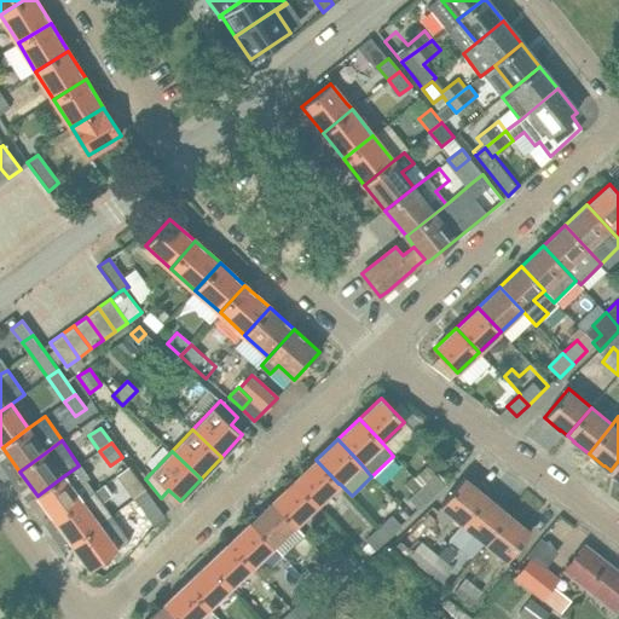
[(339,484),(316,460),(294,481),(317,504),(339,484)]
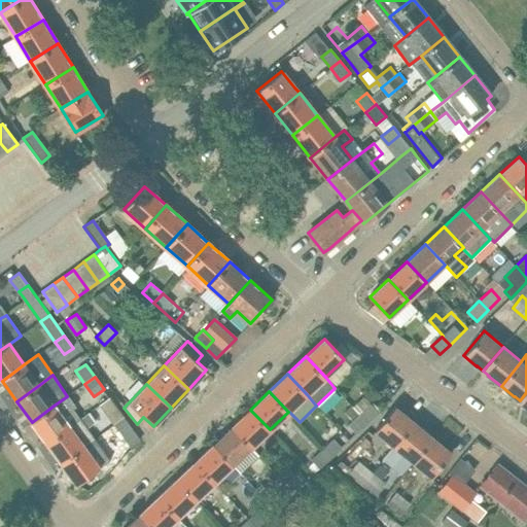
[(54,406),(32,422),(46,443),(69,426),(80,418),(74,409),(76,408),(67,396),(54,406)]
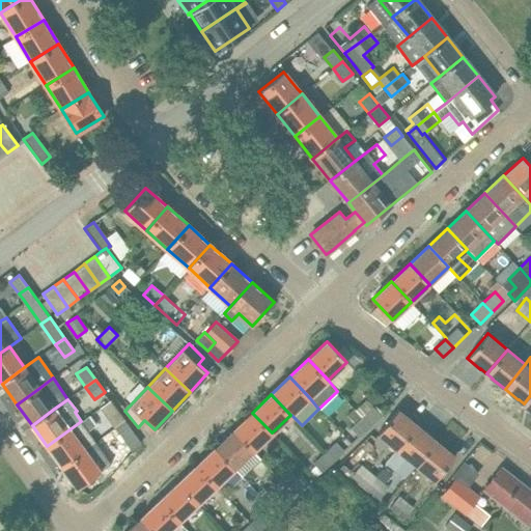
[(110,399),(101,407),(109,418),(118,411),(110,399)]
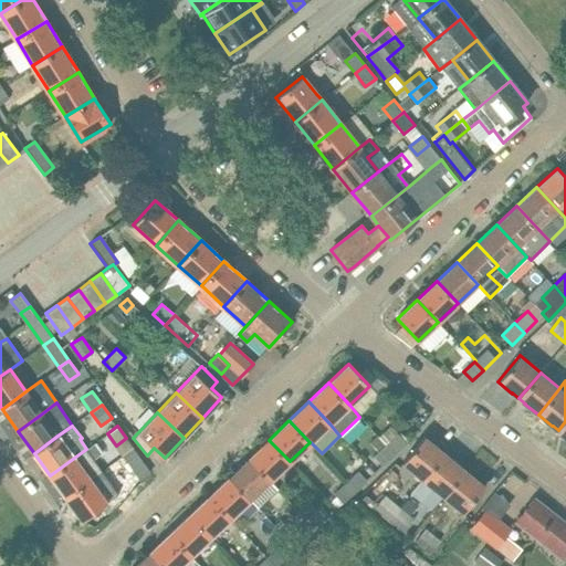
[(396,454),(408,443),(391,426),(379,437),(396,454)]
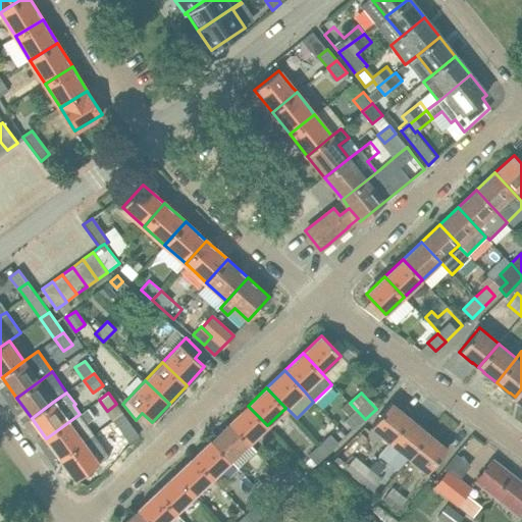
[(392,402),(386,408),(370,428),(388,444),(410,417),(392,402)]
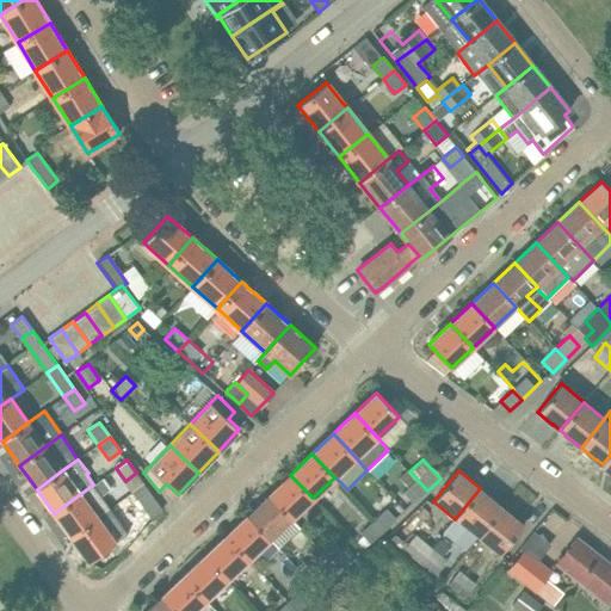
[(409,471),(417,480),(402,493),(413,504),(427,491),(409,471)]
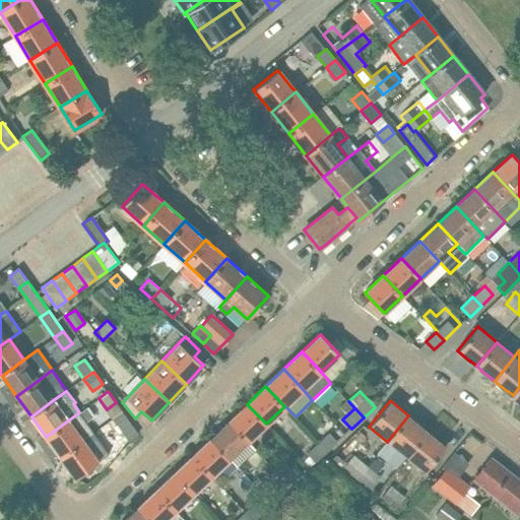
[(247,404),(228,421),(247,442),(248,441),(266,424),(247,404)]
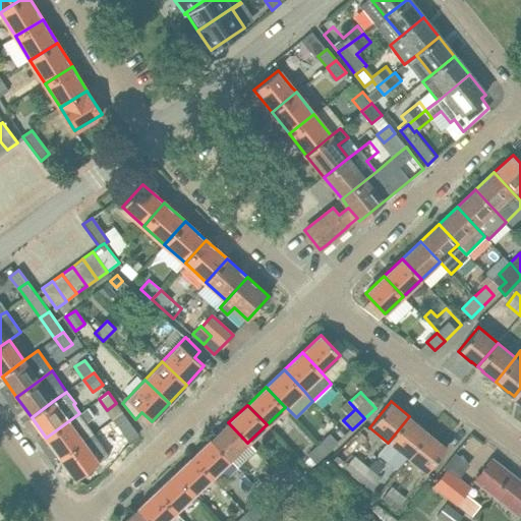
[(79,413),(68,421),(46,438),(61,458),(83,442),(94,433),(79,413)]
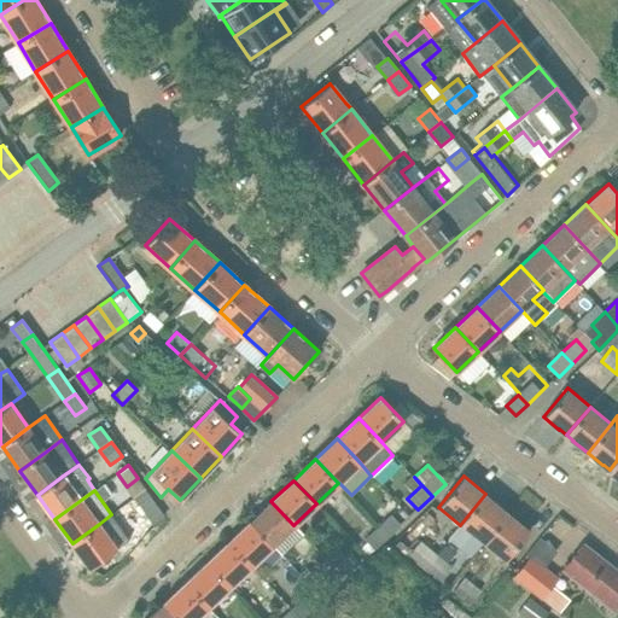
[(145,490),(134,497),(144,511),(155,503),(150,496),(145,490)]
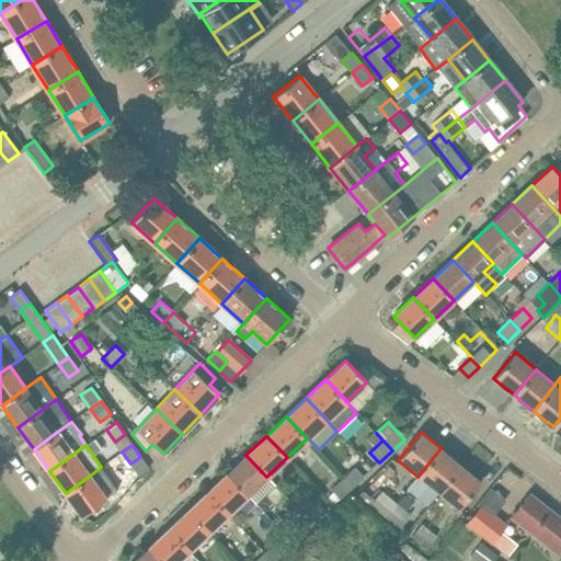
[(438,493),(461,465),(441,448),(418,477),(438,493)]
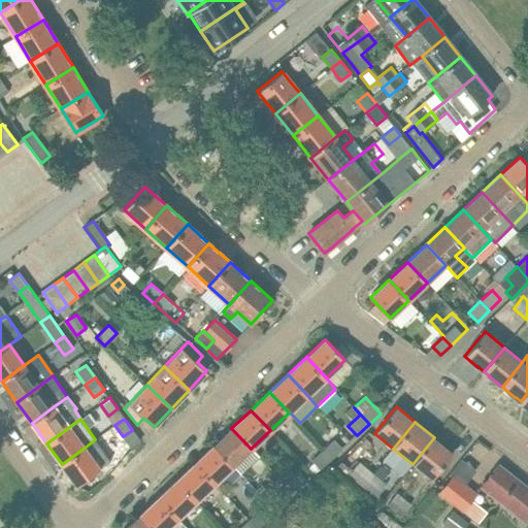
[(251,449),(231,428),(212,446),(240,475),(260,457),(252,448),(251,449)]
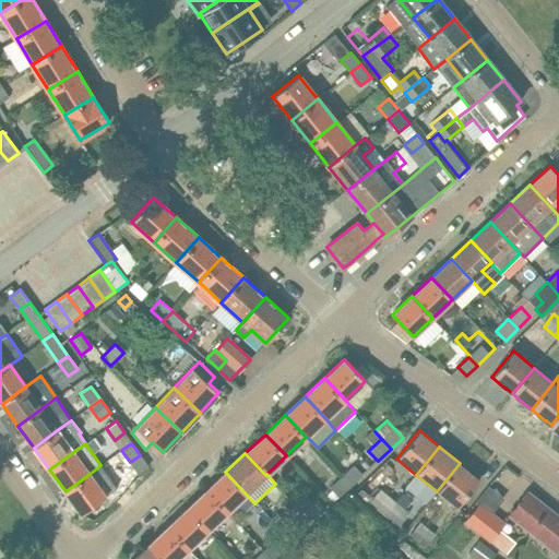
[(456,508),(479,480),(460,463),(437,491),(456,508)]
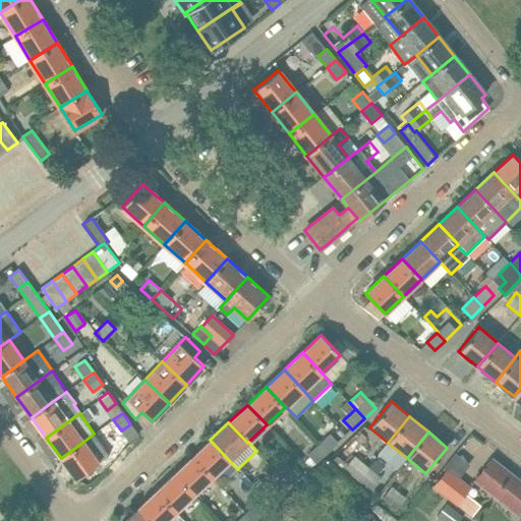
[(83,442),(61,458),(75,478),(98,462),(90,451),(101,443),(94,433),(83,442)]
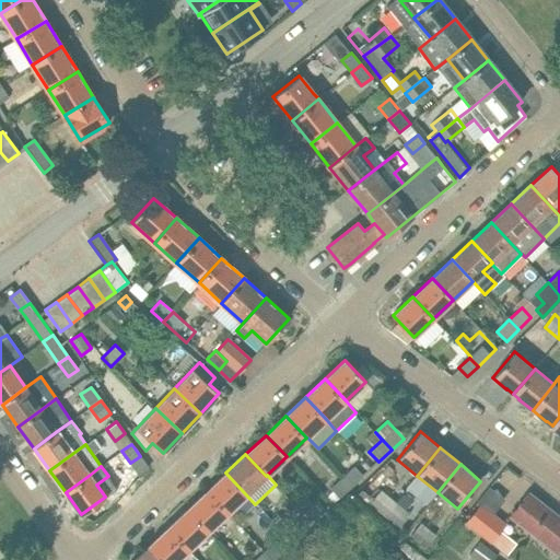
[(343,477),(352,487),(364,475),(354,466),(343,477)]
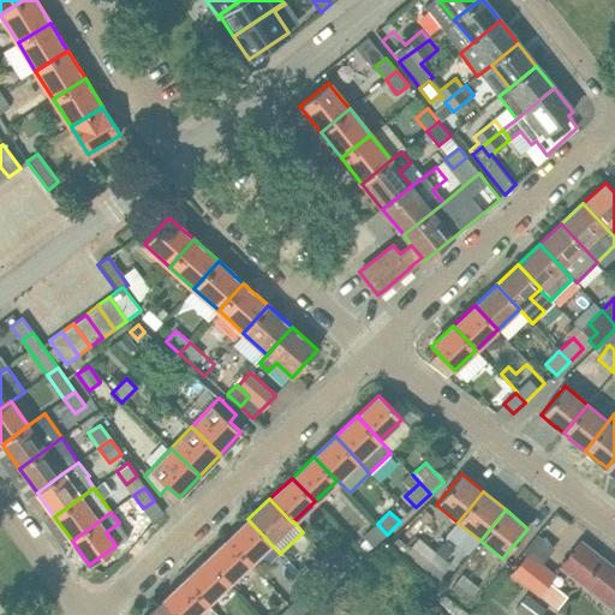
[(280,554),(248,519),(227,539),(250,563),(260,573),(280,554)]
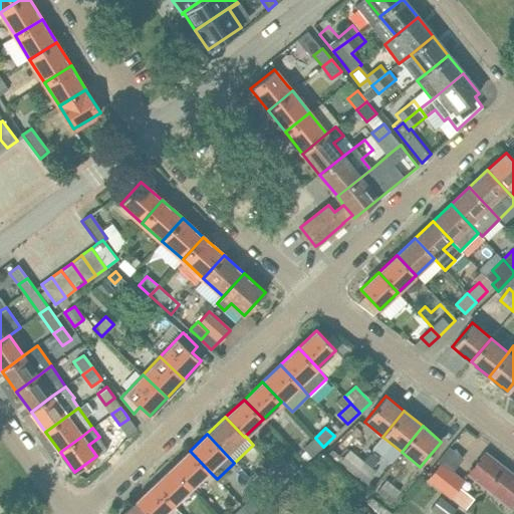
[(323,447),(315,438),(303,449),(311,458),(323,447)]
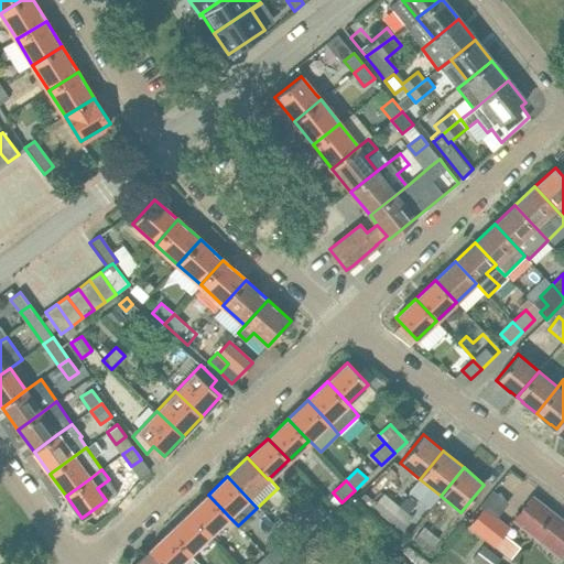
[(496,518),(509,502),(494,489),(479,507),(483,509),(469,525),(494,544),(511,559),(521,546),(503,532),(508,527),(496,518)]
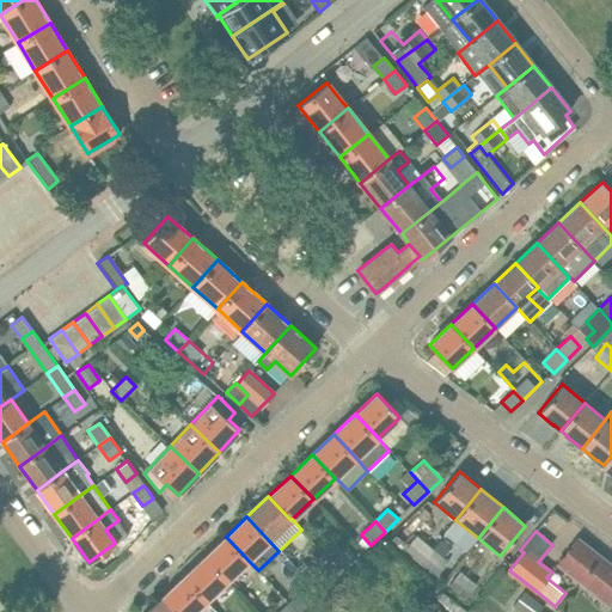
[(421,562),(432,549),(416,536),(405,549),(421,562)]
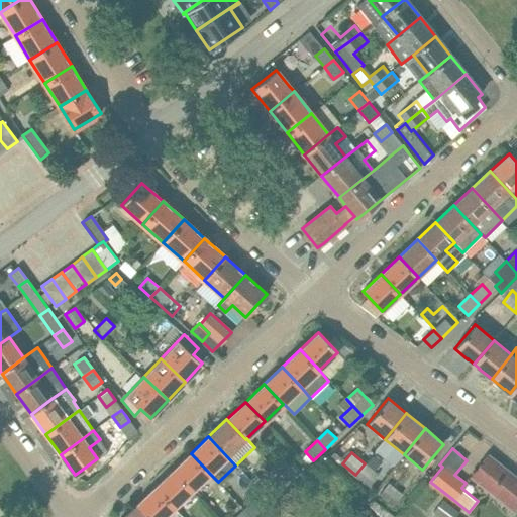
[(210,474),(191,453),(173,471),(192,491),(210,474)]
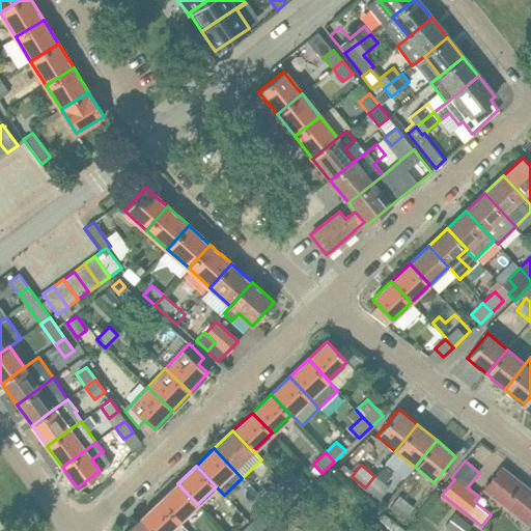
[(529,524),(530,521),(530,491),(501,468),(484,488),(529,524)]
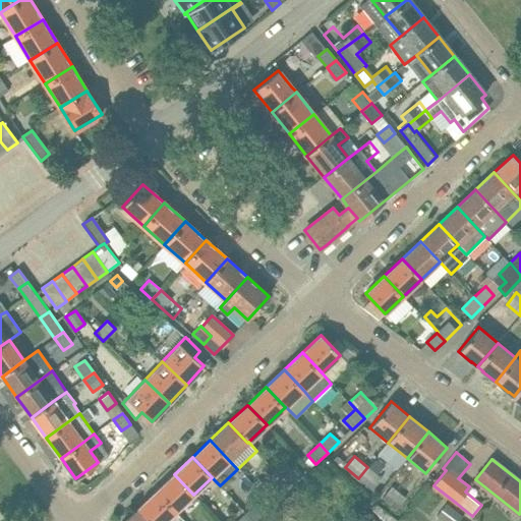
[(303,473),(300,475),(293,467),(282,479),(296,494),(309,480),(303,473)]
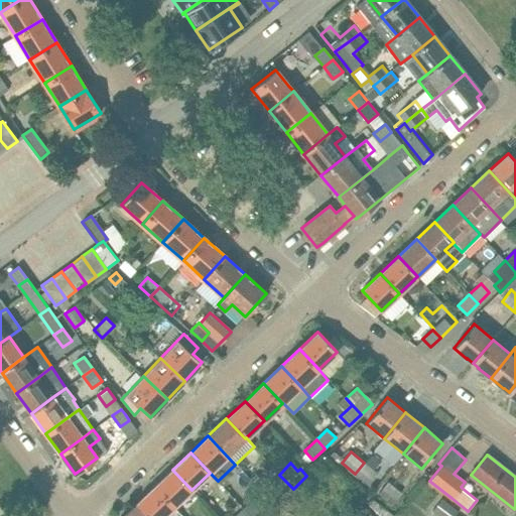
[(355,474),(369,485),(378,474),(364,463),(355,474)]
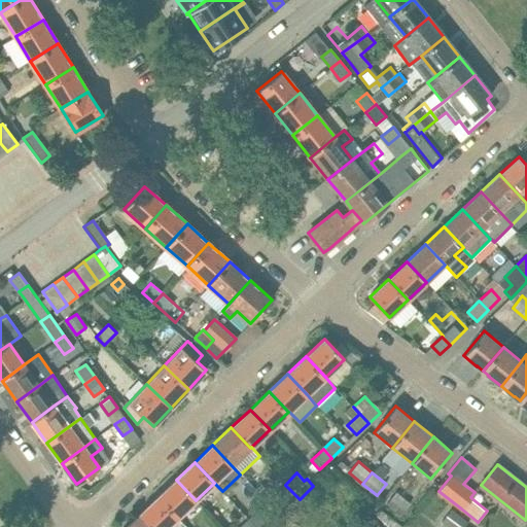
[(176,480),(157,497),(177,518),(177,517),(196,500),(176,480)]
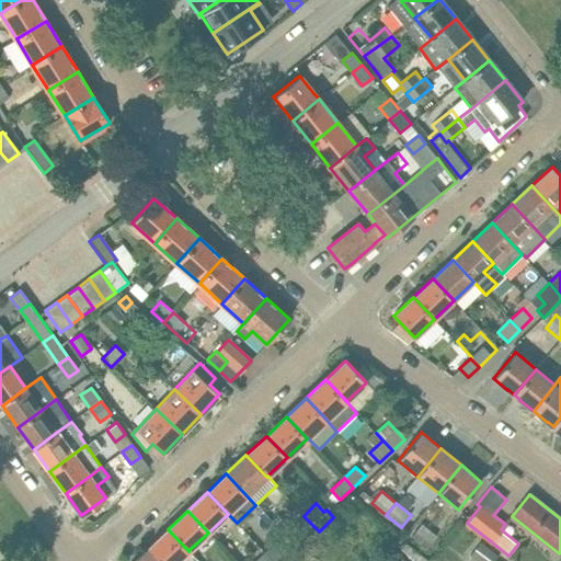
[(319,531),(304,516),(292,527),(307,542),(319,531)]
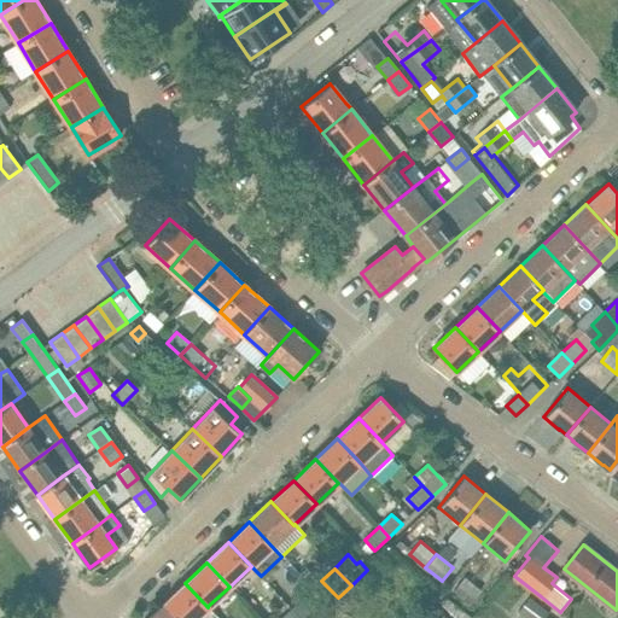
[(470,605),(481,590),(465,577),(453,592),(470,605)]
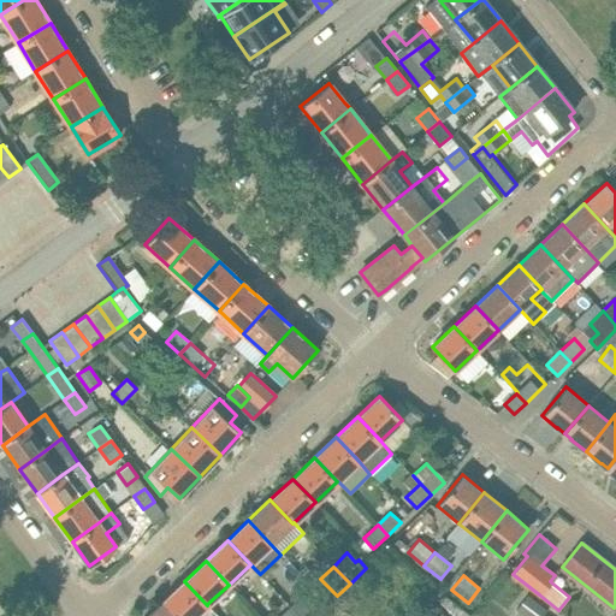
[(163,603),(169,609),(175,615),(217,615),(218,615),(207,604),(207,605),(184,581),(163,603)]
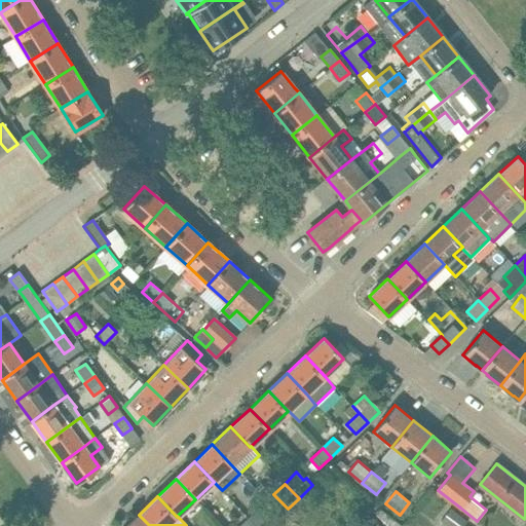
[(362,505),(354,513),(368,525),(369,525),(376,519),(362,505)]
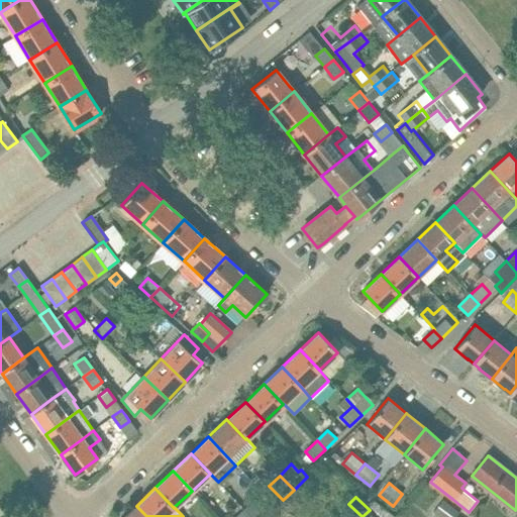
[(243,509),(250,516),(252,516),(264,507),(254,499),(243,509)]
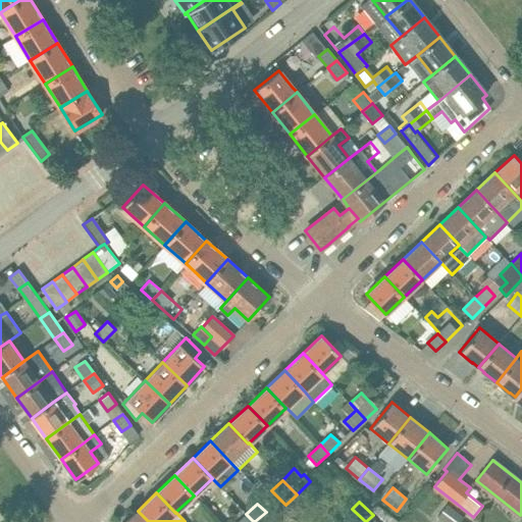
[(444,521),(459,521),(463,516),(447,505),(437,517),(444,521)]
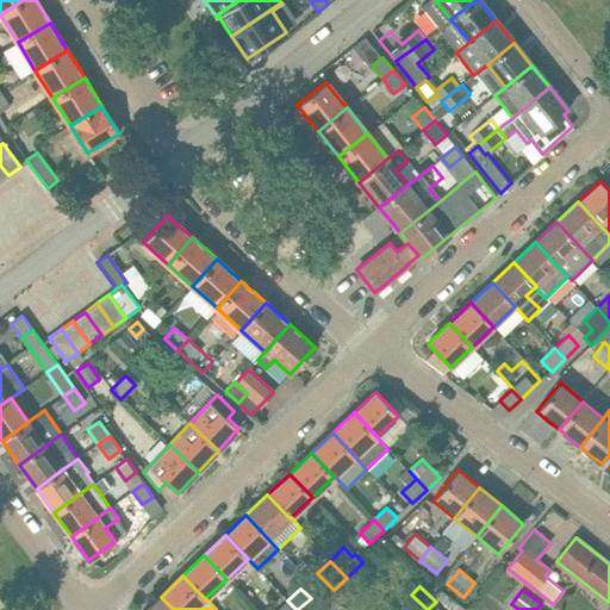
[(145,609),(173,609),(167,603),(161,597),(145,609)]
